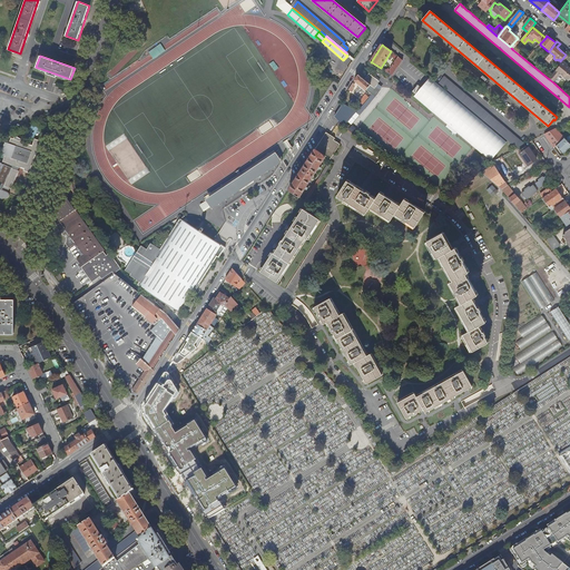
[(403,60),(399,57),(390,70),(387,69),(386,70),(385,69),(385,71),(393,76),(403,60)]
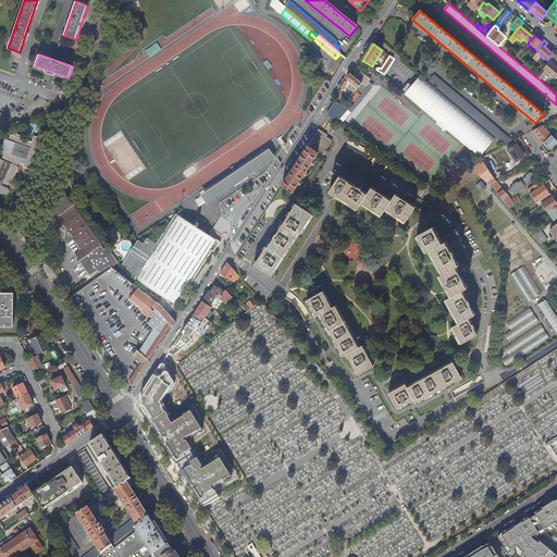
[(556,66),(549,61),(536,77),(541,81),(547,72),(556,79),(556,77),(556,66)]
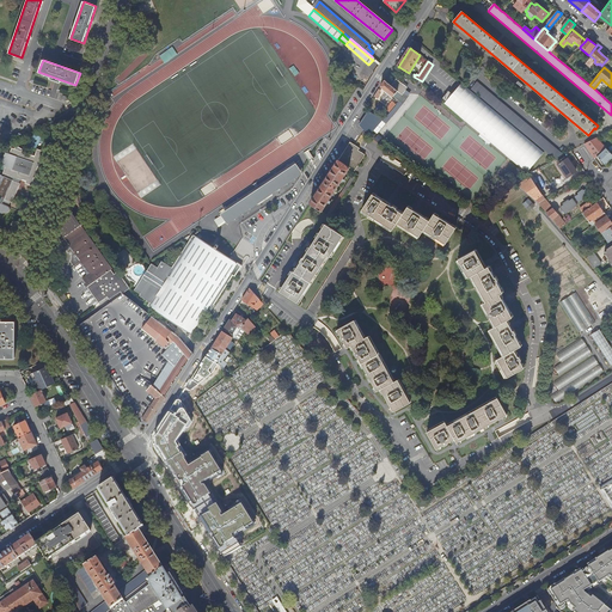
[(385,80),(381,86),(386,91),(385,92),(391,98),(393,97),(397,91),(392,86),(387,83),(385,80)]
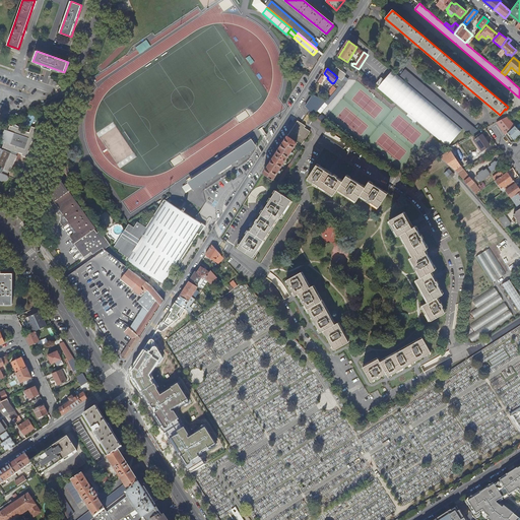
[(346,74),(337,68),(333,73),(337,77),(341,80),(343,78),(346,74)]
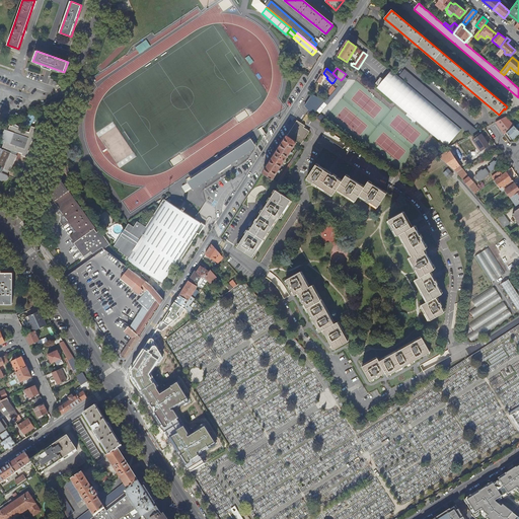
[(447,146),(461,129),(391,71),(377,87),(447,146)]
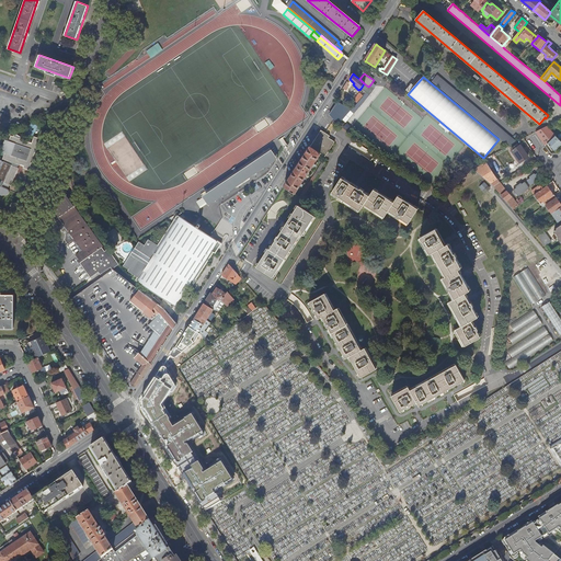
[(510,147),(517,142),(441,78),(435,84),(466,111),(495,135),(500,139),(510,147)]
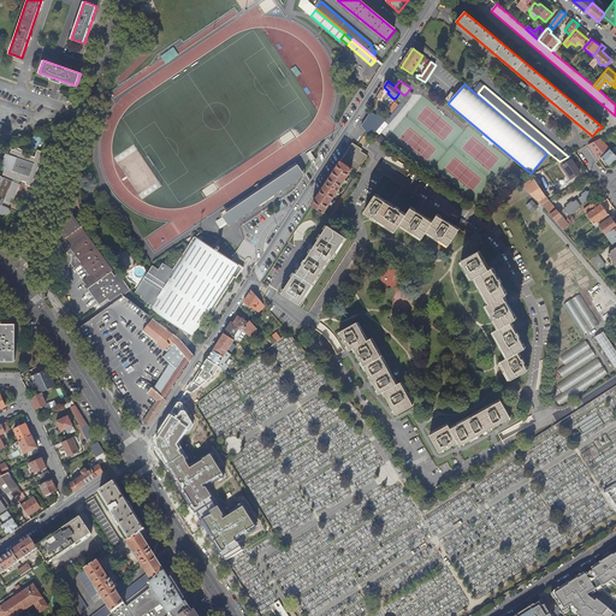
[(406,105),(410,96),(407,93),(404,95),(400,92),(396,98),(401,102),(402,102),(406,105)]
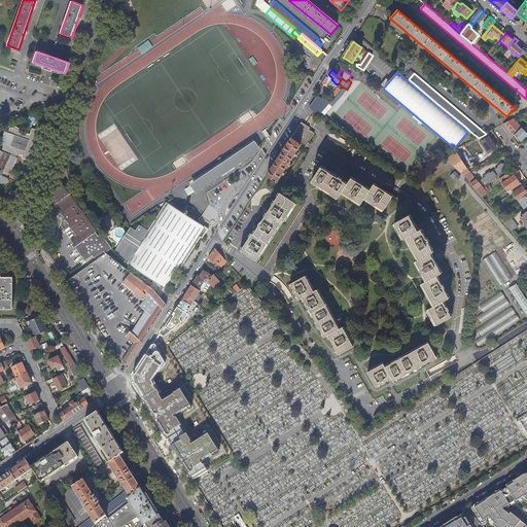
[(340,92),(341,90),(339,88),(332,95),(336,97),(340,92)]
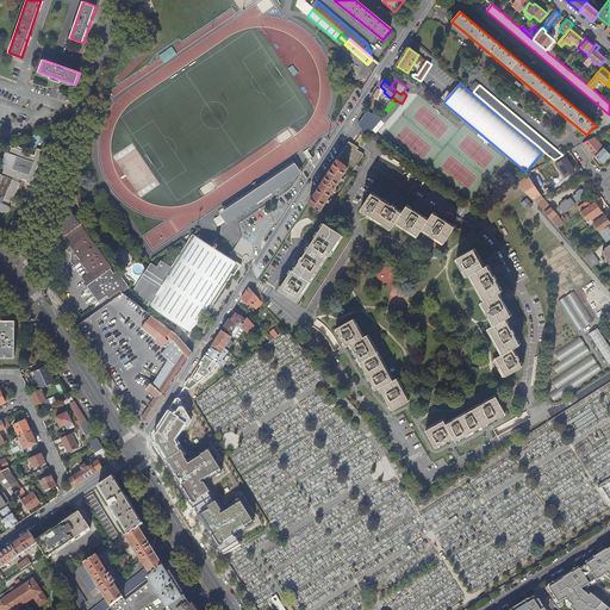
[(381,120),(367,111),(358,125),(359,126),(368,136),(381,120)]
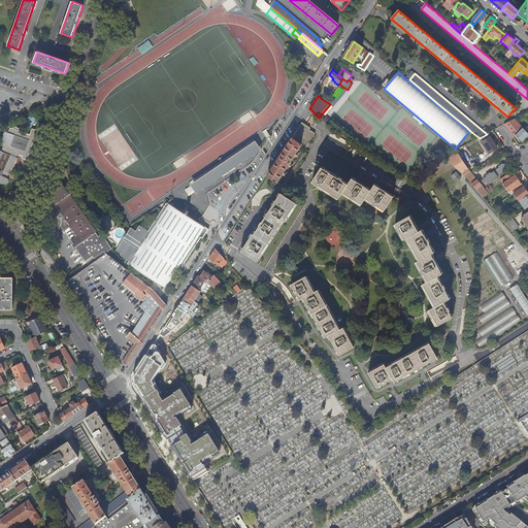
[(527,133),(515,120),(504,125),(514,137),(516,135),(522,142),(527,136),(527,133)]
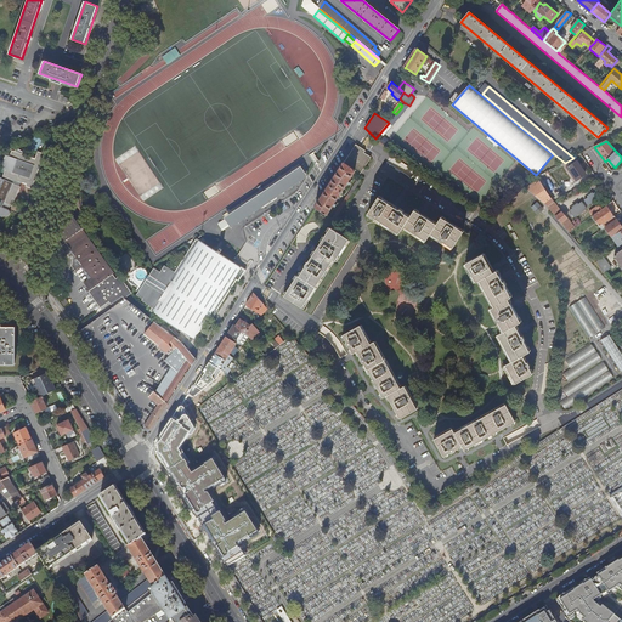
[(366,151),(356,145),(344,163),(352,168),(355,171),(356,170),(361,174),(372,157),(365,153),(366,151)]
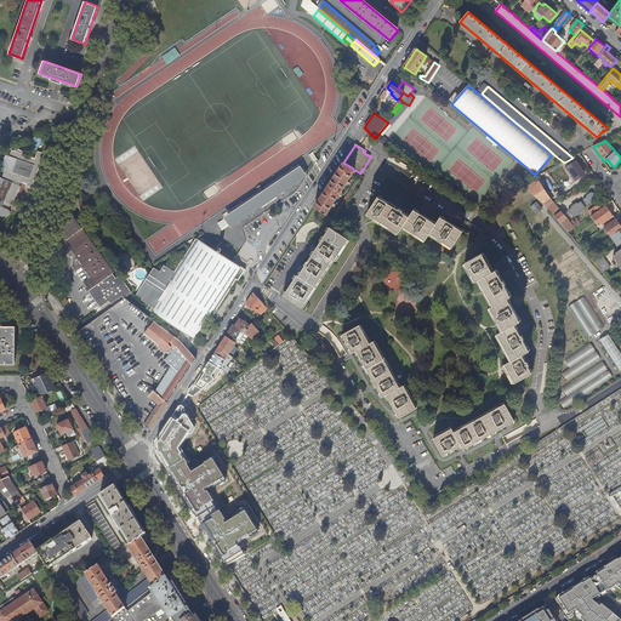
[(6,176),(22,182),(23,182),(24,181),(28,182),(27,186),(33,187),(45,153),(39,151),(36,158),(24,154),(24,152),(17,147),(16,151),(13,149),(11,157),(9,155),(5,167),(6,169),(4,176),(6,176)]
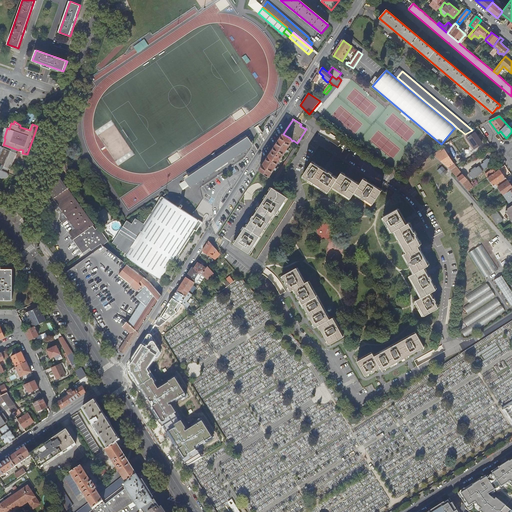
[(482,143),(475,133),(473,134),(472,132),(467,136),(470,140),(468,142),(471,146),(473,144),(475,148),(482,143)]
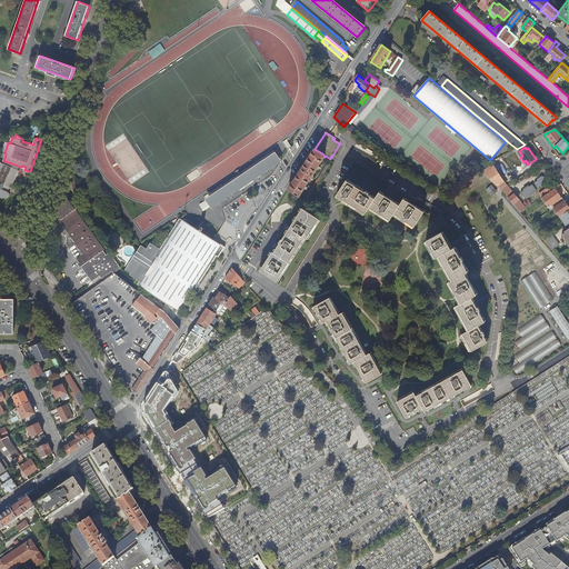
[(289,190),(299,197),(325,157),(322,153),(315,149),(289,190)]
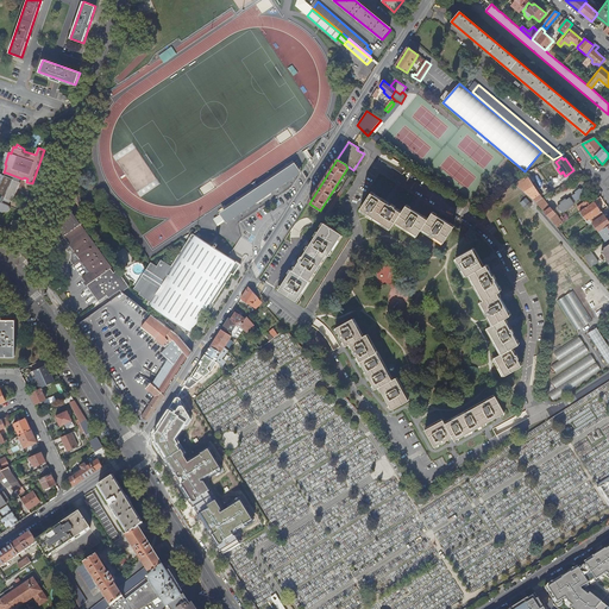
[(226,224),(230,220),(300,174),(293,162),(257,184),(258,187),(256,189),(253,187),(237,199),(218,212),(220,215),(224,221),(226,224)]
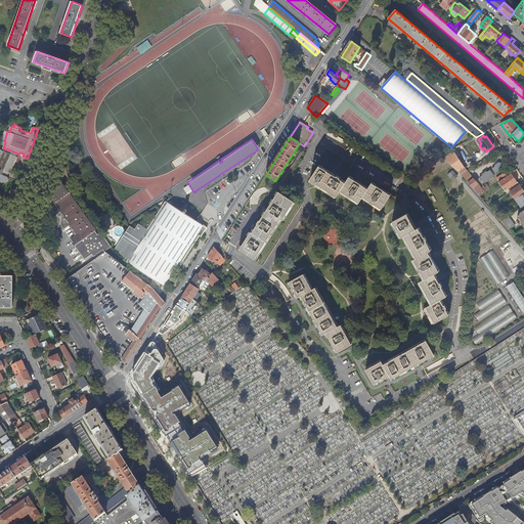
[(18,158),(17,157),(4,150),(0,148),(0,181),(2,181),(6,181),(8,180),(9,179),(9,178),(8,176),(9,173),(11,173),(18,158)]
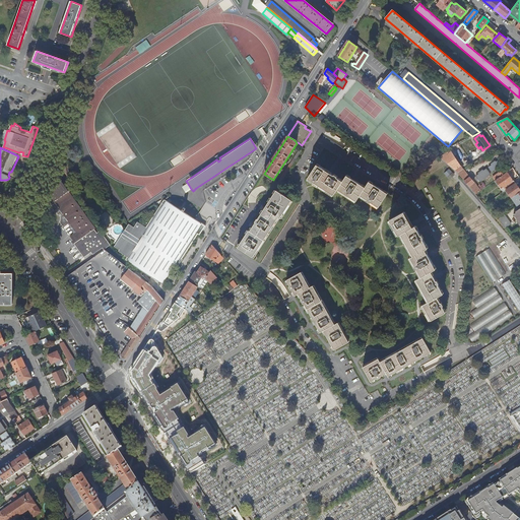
[(455,171),(461,167),(451,151),(441,157),(455,170),(455,171)]
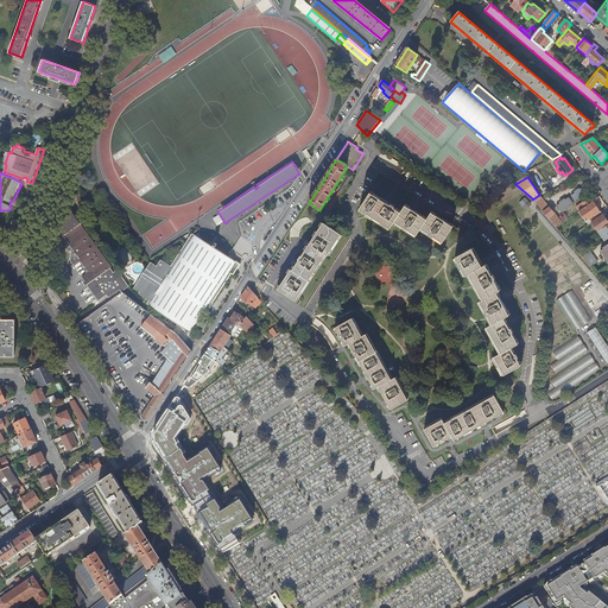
[(584,188),(572,196),(576,201),(588,192),(584,188)]
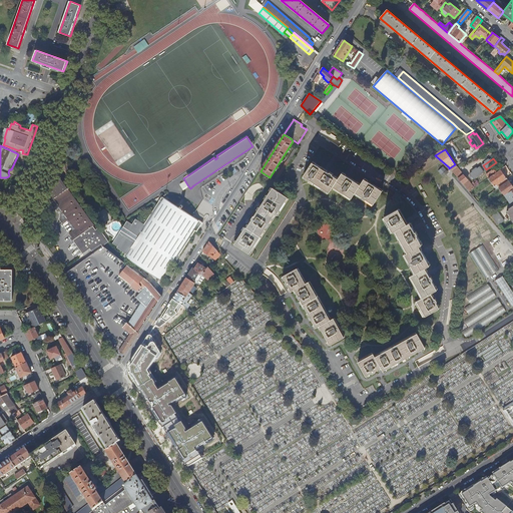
[(355,193),(373,205),(382,191),(364,179),(360,185),(348,178),(342,173),(338,179),(332,175),(333,174),(330,172),(329,173),(325,171),(312,163),(304,176),(312,182),(329,193),(333,187),(346,196),(351,199),(355,193)]
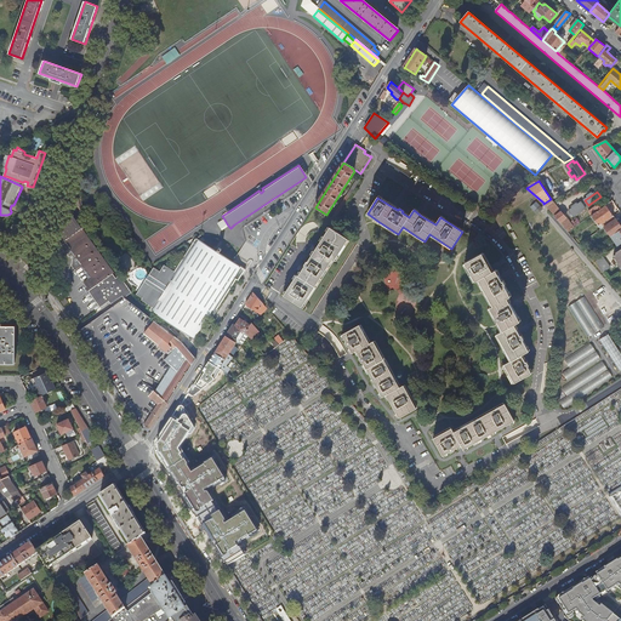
[(593,209),(597,212),(607,205),(604,201),(603,201),(593,209)]
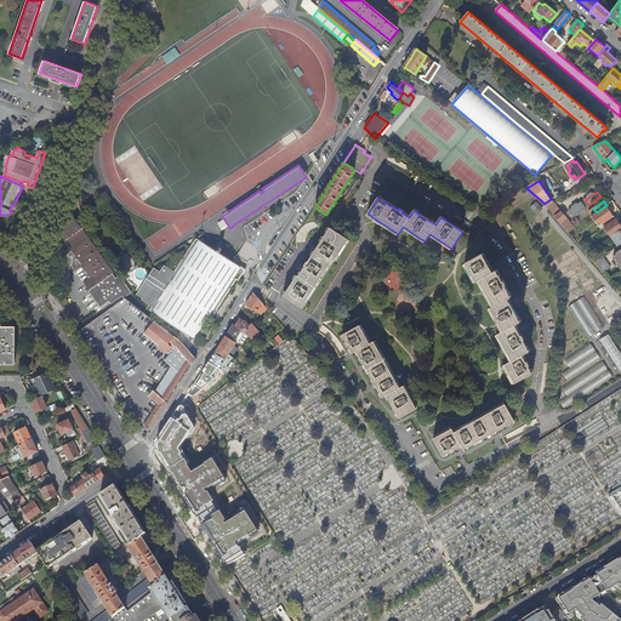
[(554,203),(553,203),(547,208),(556,217),(557,220),(569,232),(575,228),(563,215),(554,203)]
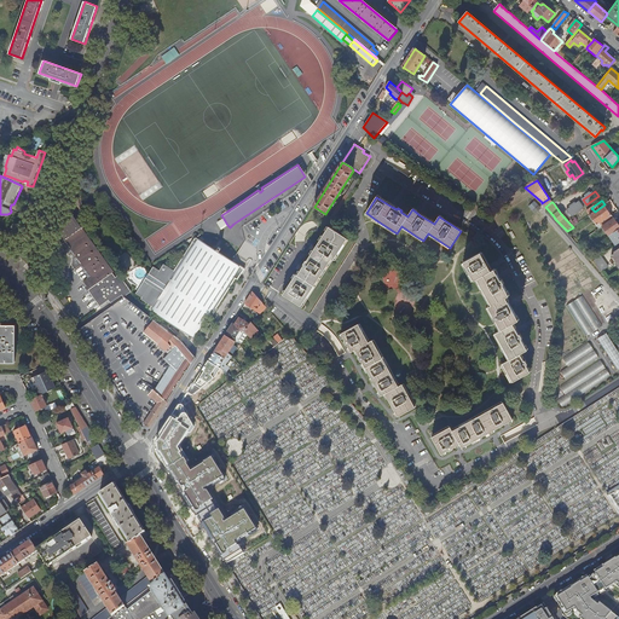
[(580,202),(567,210),(572,217),(585,208),(580,202)]
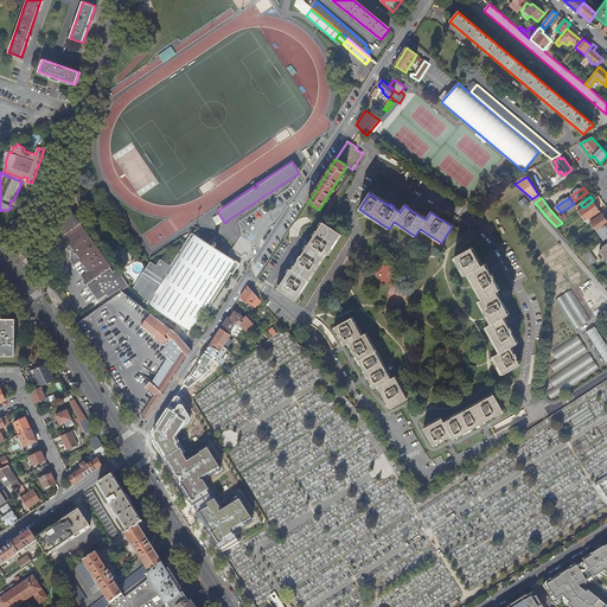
[(593,200),(583,208),(580,210),(579,211),(586,222),(589,219),(600,211),(593,200)]
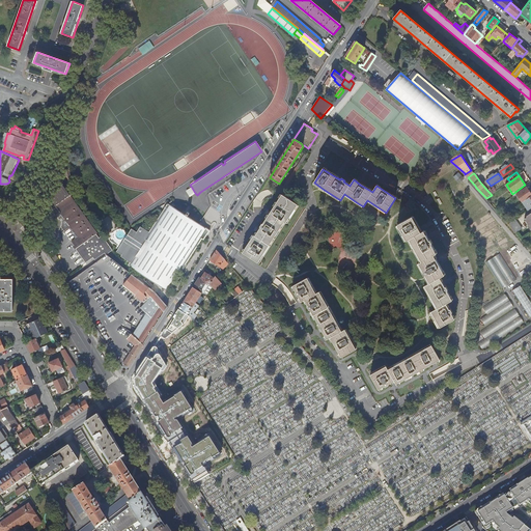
[(530,193),(525,185),(515,192),(518,195),(523,202),(530,196),(530,193)]
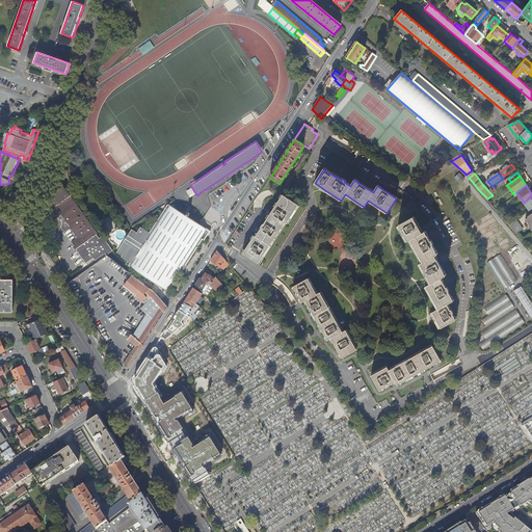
[(97,235),(98,234),(62,186),(54,192),(57,195),(51,200),(52,202),(50,204),(50,205),(49,207),(55,217),(60,213),(61,216),(60,217),(62,220),(61,229),(64,233),(71,229),(78,238),(72,243),(77,249),(87,263),(94,258),(96,261),(105,254),(106,256),(107,255),(112,250),(103,237),(100,239),(97,235)]
